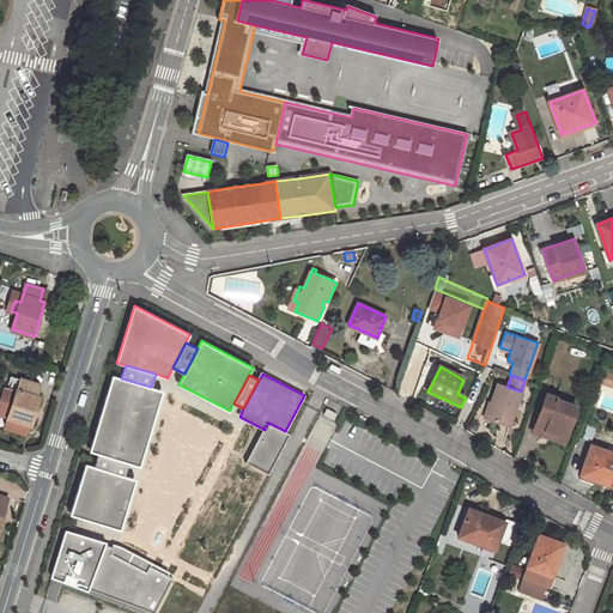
[(0,414),(8,417),(6,428),(28,435),(30,424),(31,424),(40,396),(37,395),(41,384),(20,378),(13,376),(10,387),(5,386),(0,404),(0,414)]
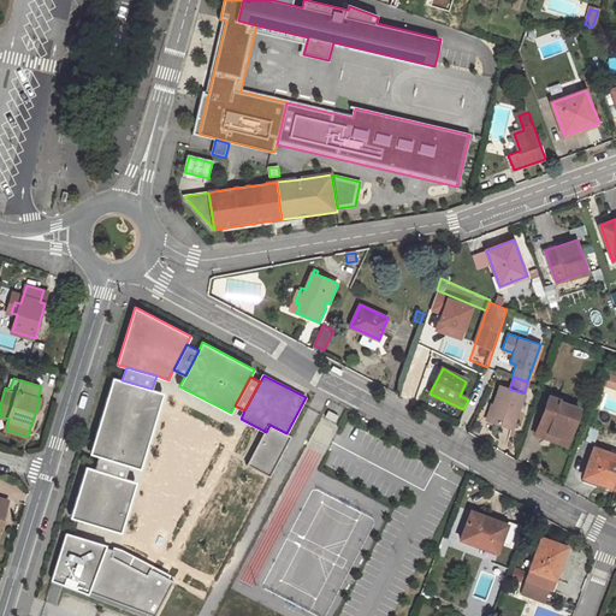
[(90,454),(99,456),(129,465),(141,468),(164,392),(152,389),(122,380),(113,378),(90,454)]
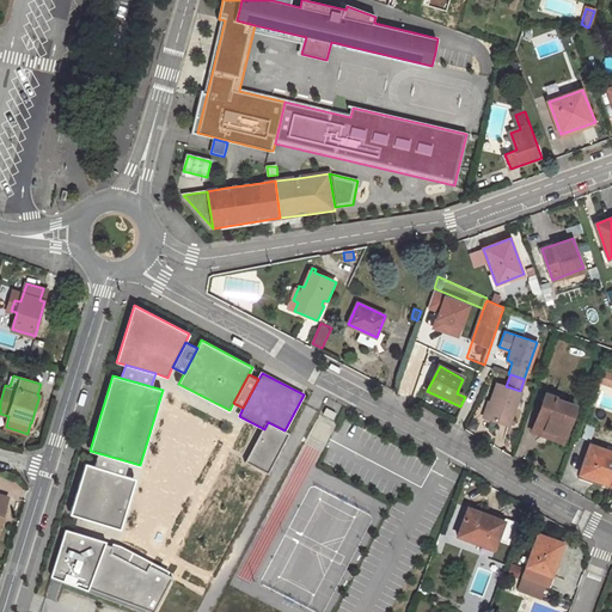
[(496,383),(484,416),(508,426),(520,391),(506,386),(496,383)]
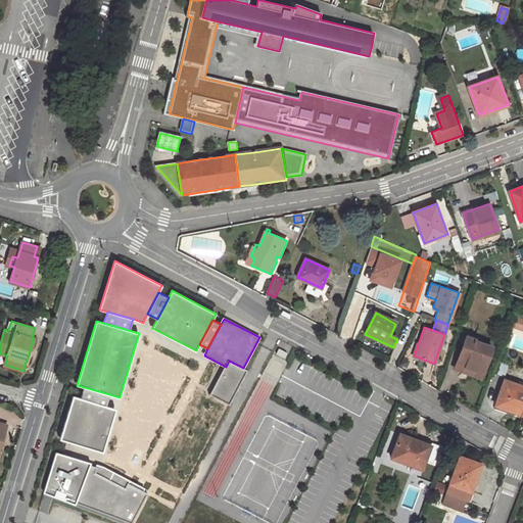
[(475,338),(467,335),(457,368),(481,376),(491,345),(475,340),(475,338)]
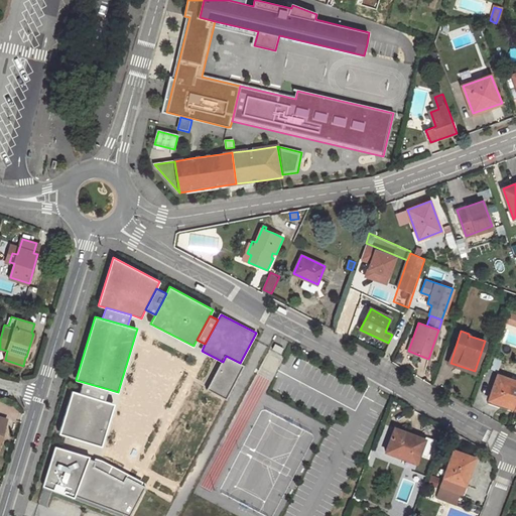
[(275,344),(272,349),(281,354),(284,349),(275,344)]
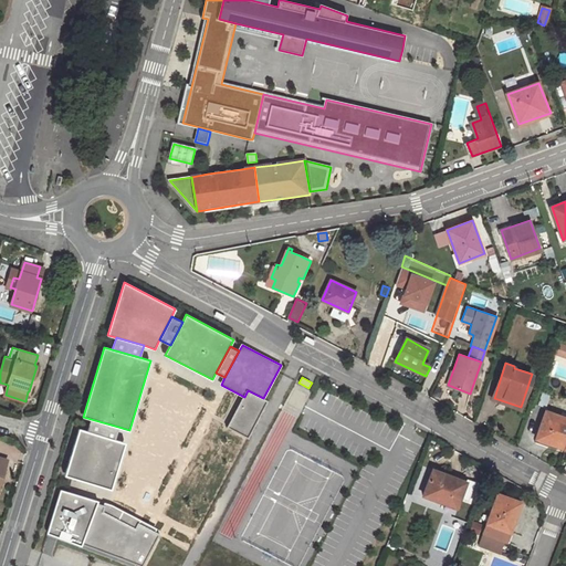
[(248,390),(244,397),(228,428),(248,438),(268,400),(263,398),(248,390)]
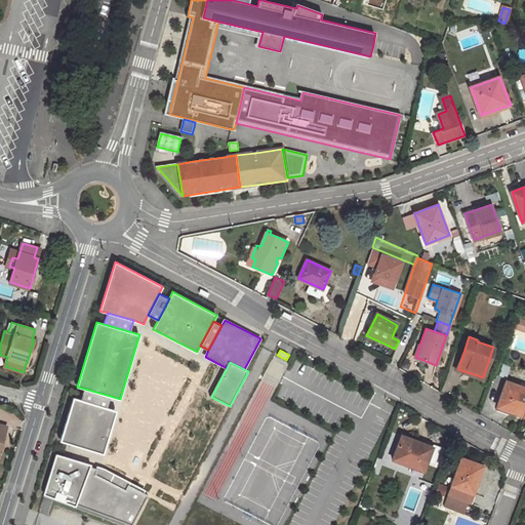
[(524,408),(524,387),(507,380),(497,404),(523,414),(524,408)]
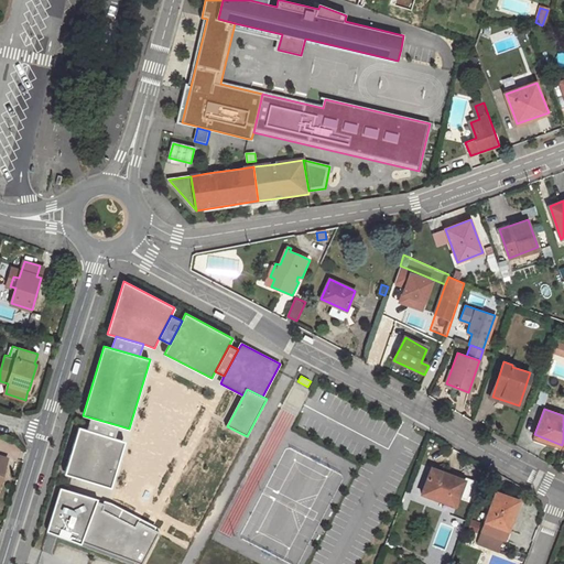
[(87,430),(114,438),(118,425),(90,418),(87,430)]
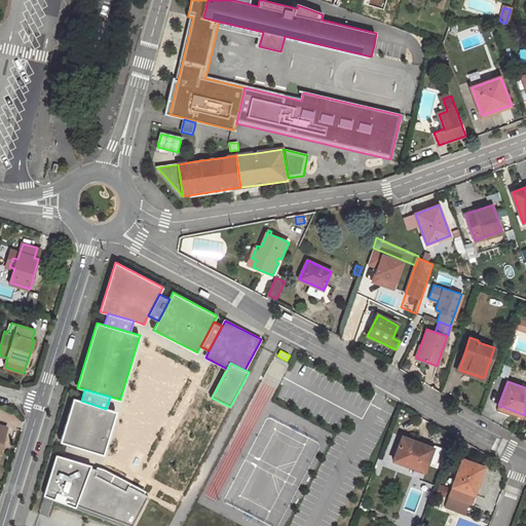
[(116,412),(106,409),(81,401),(73,399),(60,442),(104,455),(116,412)]
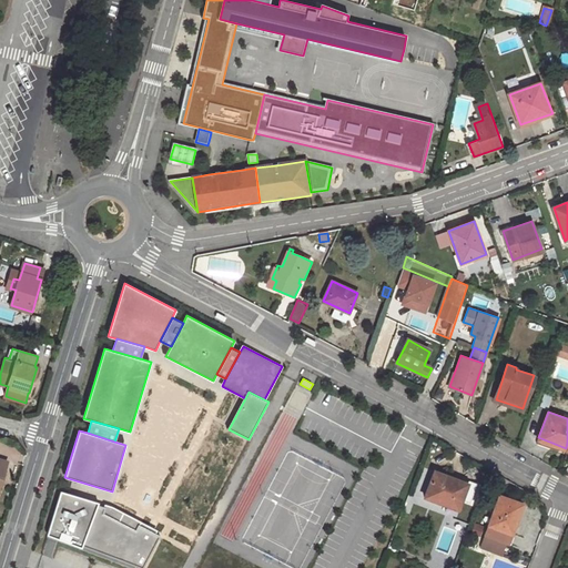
[(459,507),(468,482),(435,469),(426,495),(459,507)]
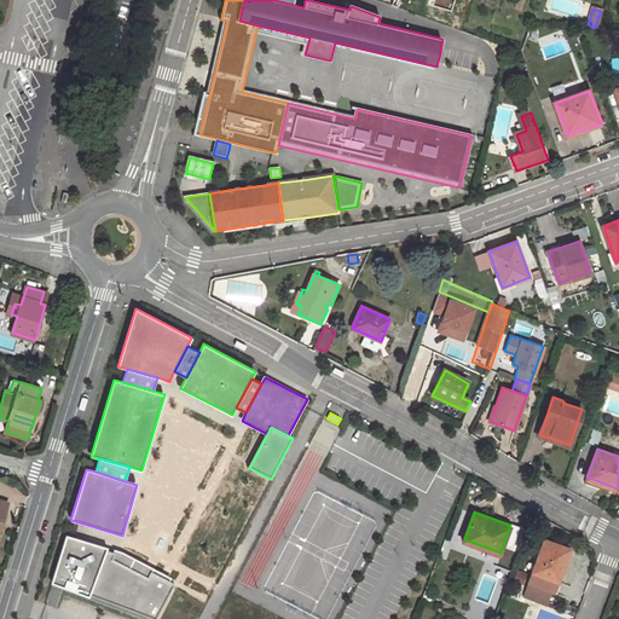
[(90,595),(105,551),(106,549),(65,536),(51,584),(88,597),(90,595)]
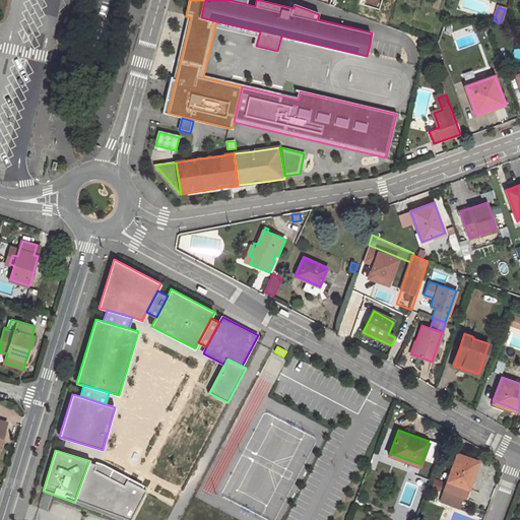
[(466,498),(477,462),(455,455),(444,491),(466,498)]
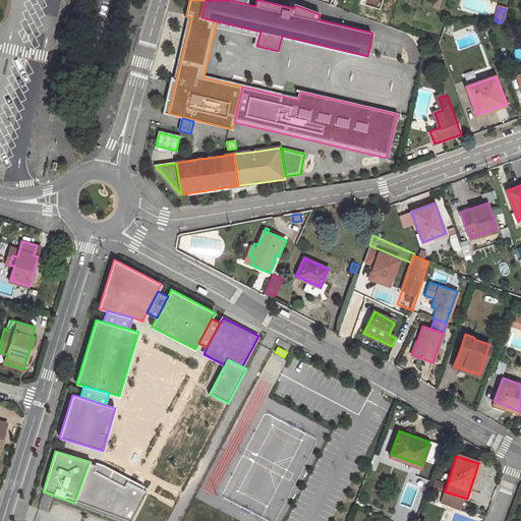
[(97,463),(96,466),(95,471),(124,486),(126,481),(142,490),(143,487),(103,465),(97,463)]
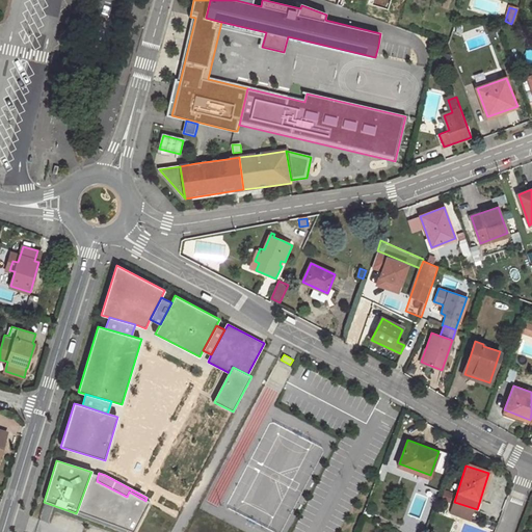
[(98,476),(90,474),(77,511),(131,531),(134,531),(150,503),(145,501),(129,491),(127,497),(97,481),(98,476)]
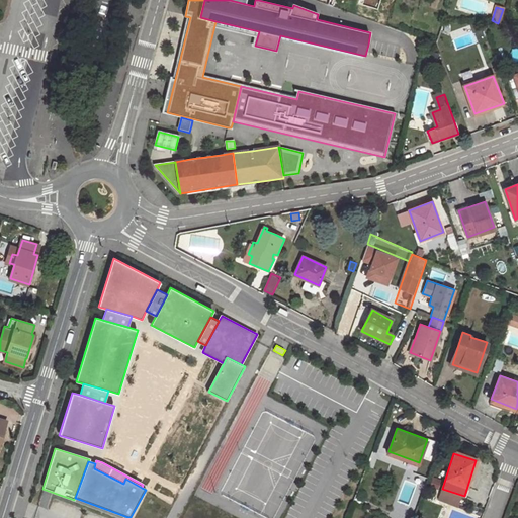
[(430,478),(428,486),(436,488),(438,480),(430,478)]
